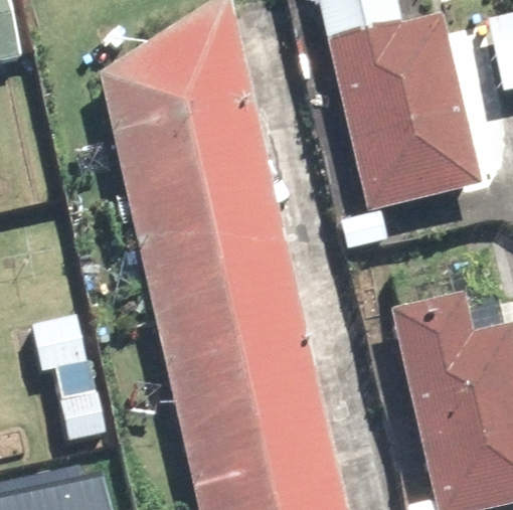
[(0,0),(0,60),(23,55),(10,0),(0,0)]
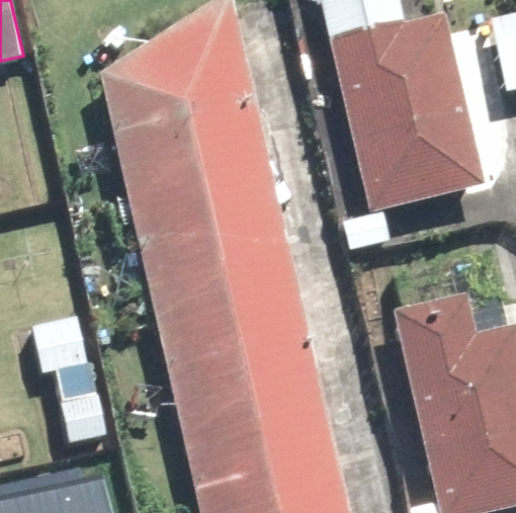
[(198,512),(350,512),(234,0),(212,0),(98,70),(198,512)]
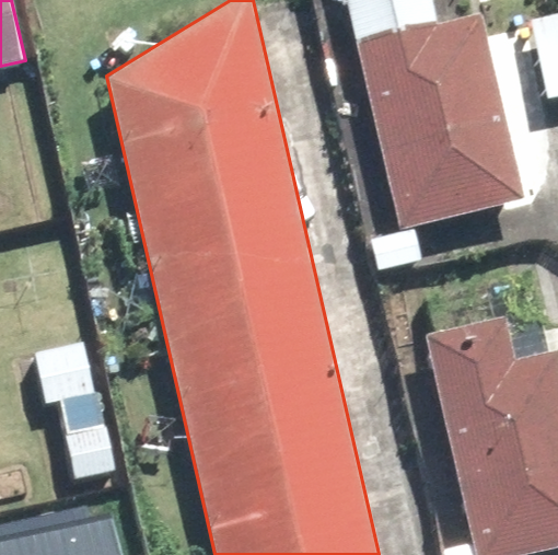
[(440,23),(434,0),(347,0),(399,230),(530,200),(487,13),(440,23)]
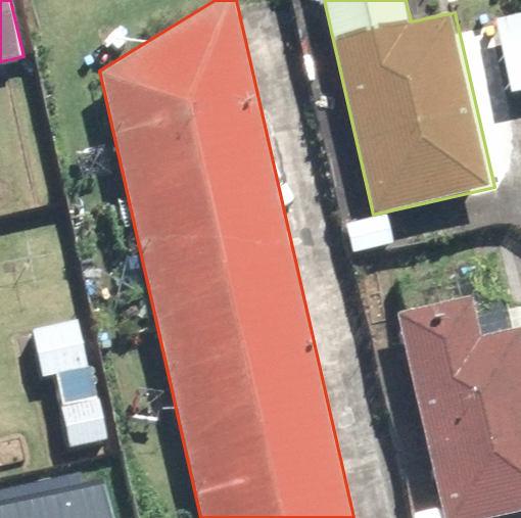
[(520,12),(494,18),(512,92),(520,90),(520,12)]
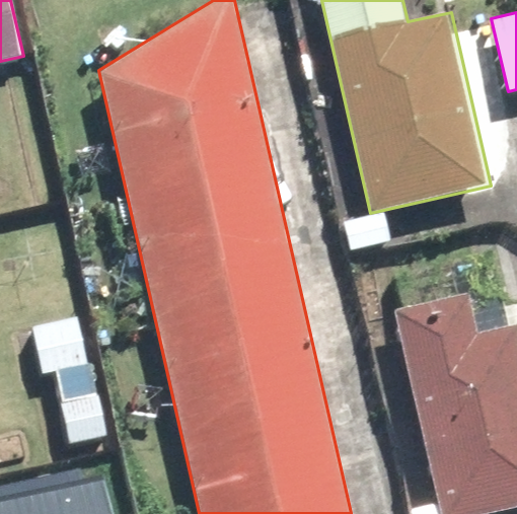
[(478,331),(470,294),(392,311),(438,513),(484,513),(516,506),(516,321),(478,331)]
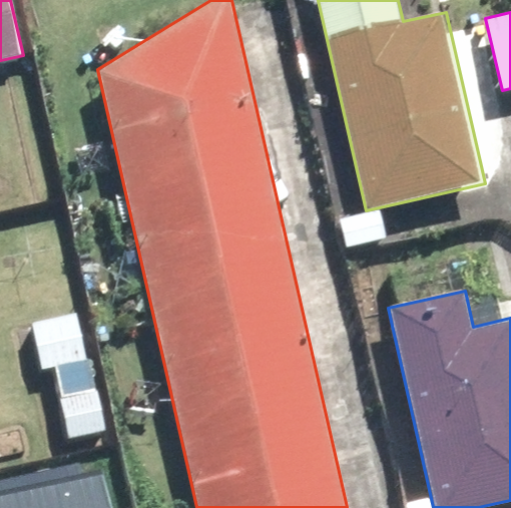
[(54,367),(69,437),(109,428),(82,310),(31,322),(42,370),(54,367)]
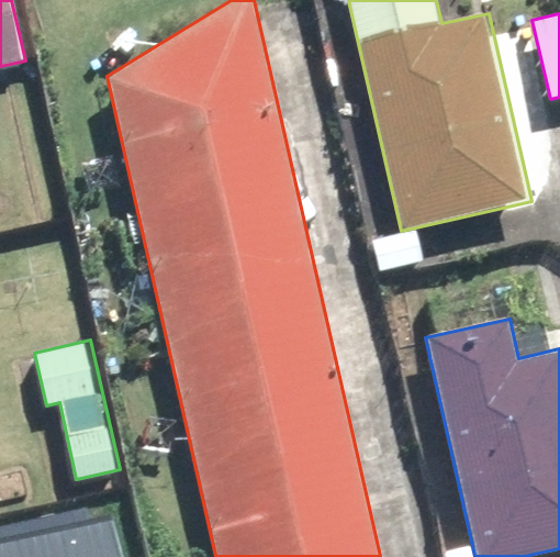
[(115,556),(104,509),(0,533),(0,556),(115,556)]
